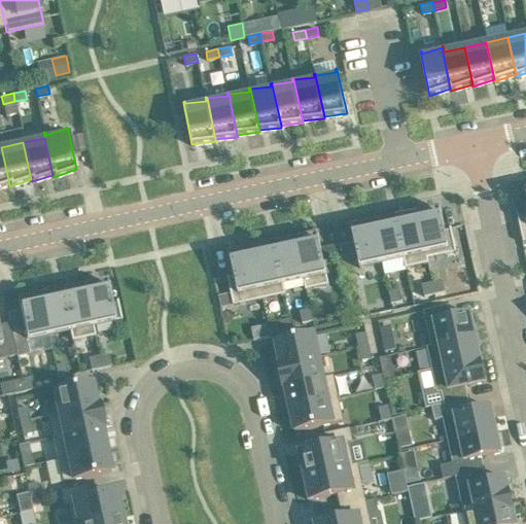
[(0,186),(9,184),(1,147),(0,147),(0,186)]
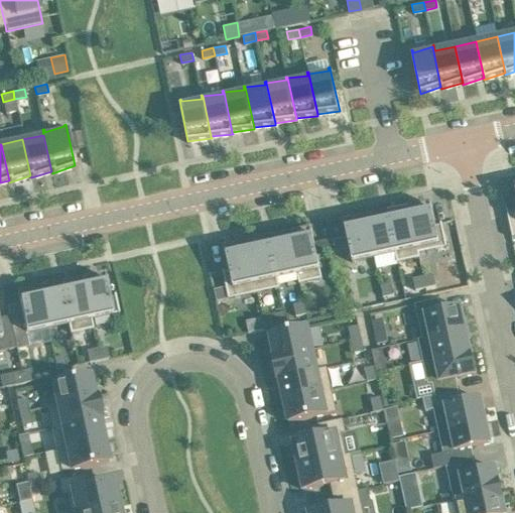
[(507,209),(506,209),(512,236),(514,235),(514,183),(514,184),(514,188),(514,209),(508,211),(507,209)]
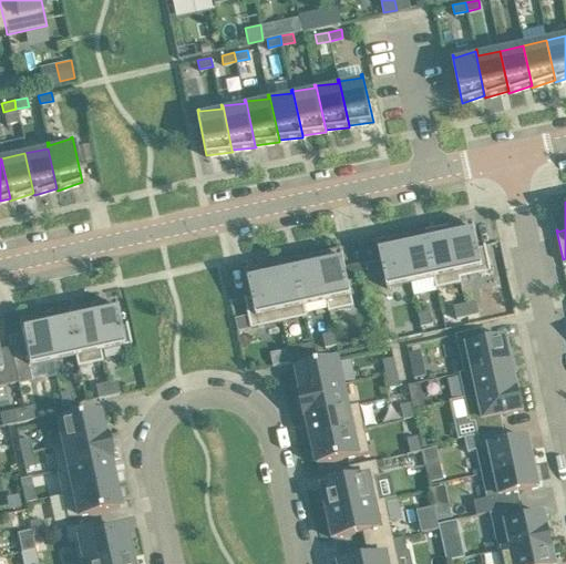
[(473,223),(446,228),(458,283),(461,282),(460,276),(491,269),(485,244),(483,244),(484,246),(479,247),(473,223)]
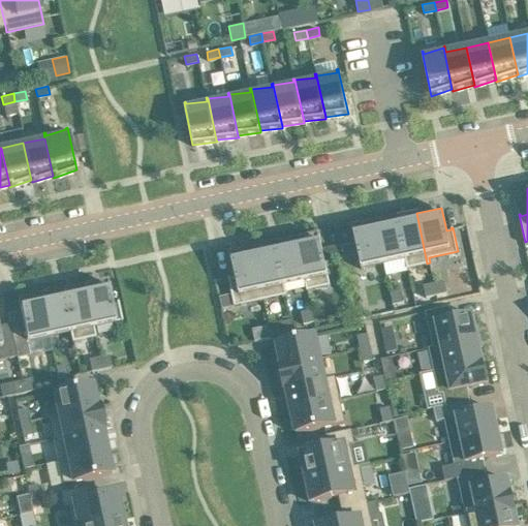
[(395,218),(403,258),(404,258),(406,268),(427,264),(416,213),(395,218)]
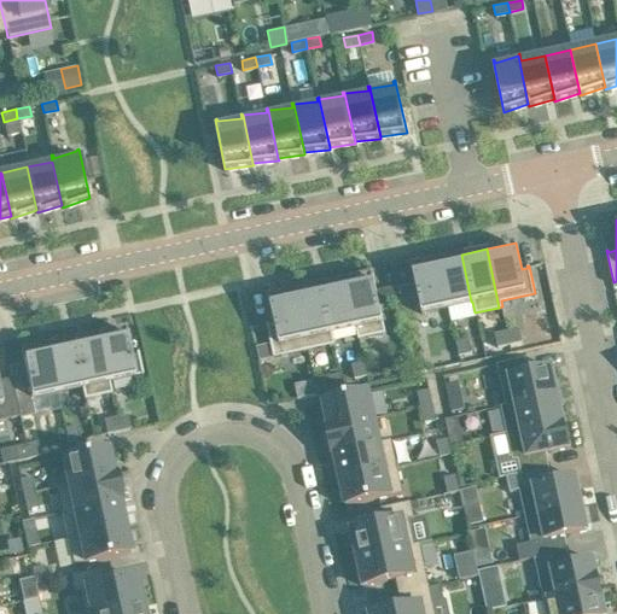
[(446,307),(471,302),(461,255),(436,259),(446,307)]
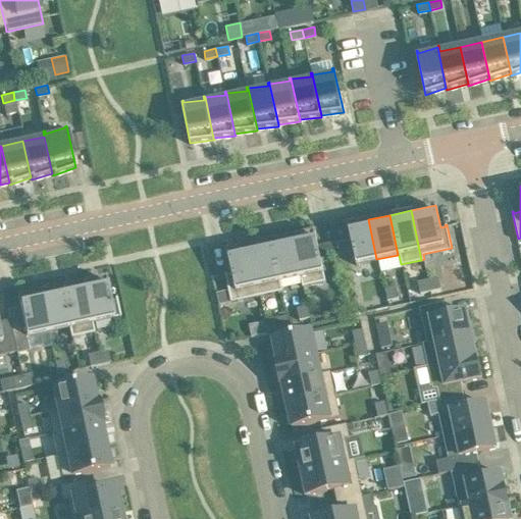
[(356,264),(376,259),(368,219),(348,224),(356,264)]
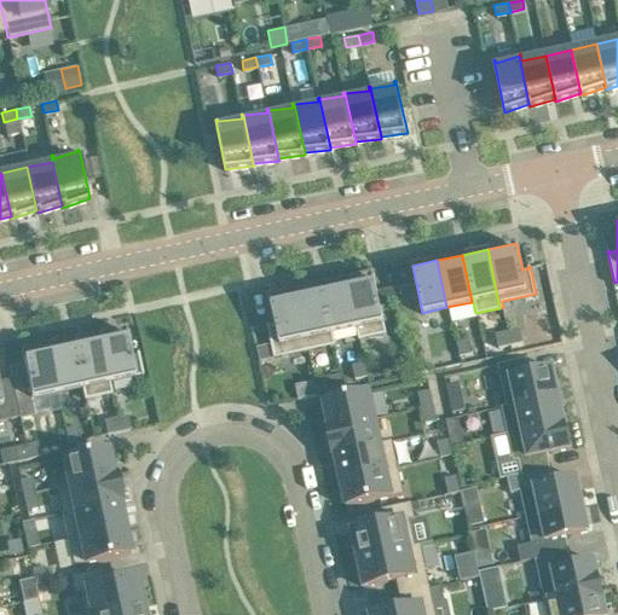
[(374,273),(346,279),(358,338),(386,332),(380,306),(376,290),(374,273)]
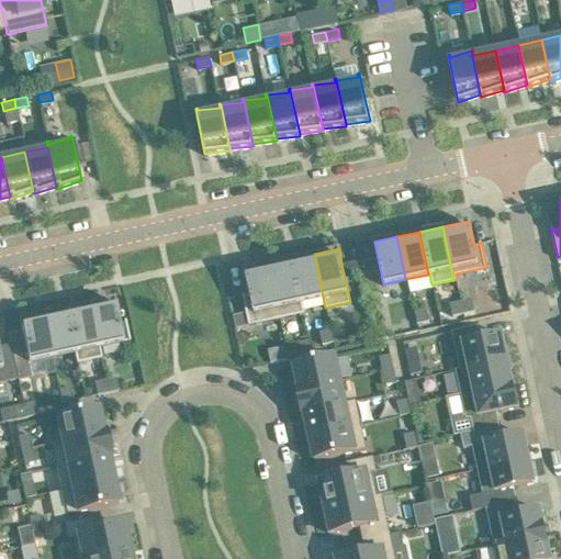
[(314,254),(291,259),(302,313),(304,312),(302,302),(322,298),(323,298),(325,308),(314,254)]
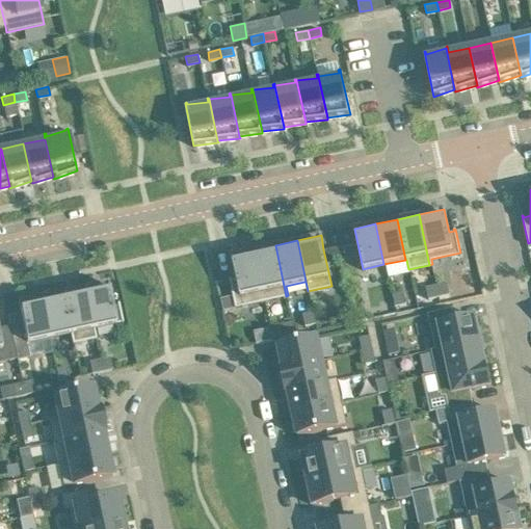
[(275,245),(254,249),(264,300),(286,296),(275,245)]
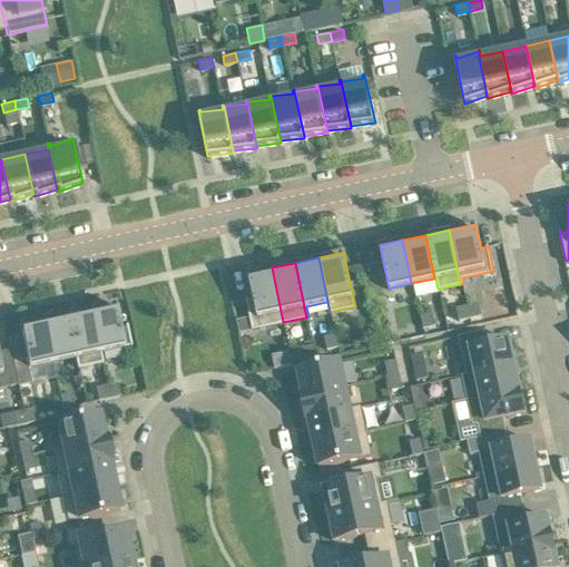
[(364,263),(346,267),(350,282),(368,277),(364,263)]
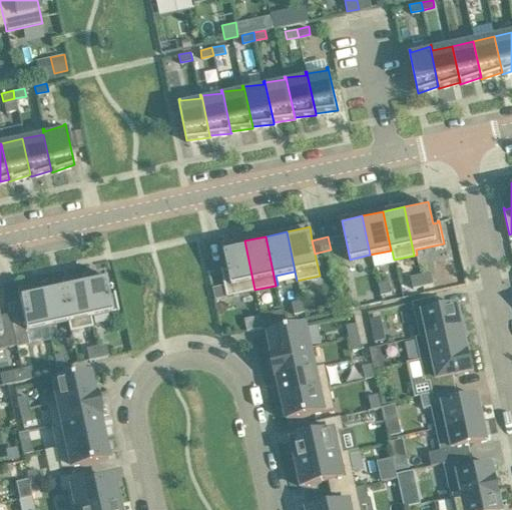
[(254,290),(244,240),(222,245),(227,269),(222,269),(222,268),(220,268),(226,296),(254,290)]
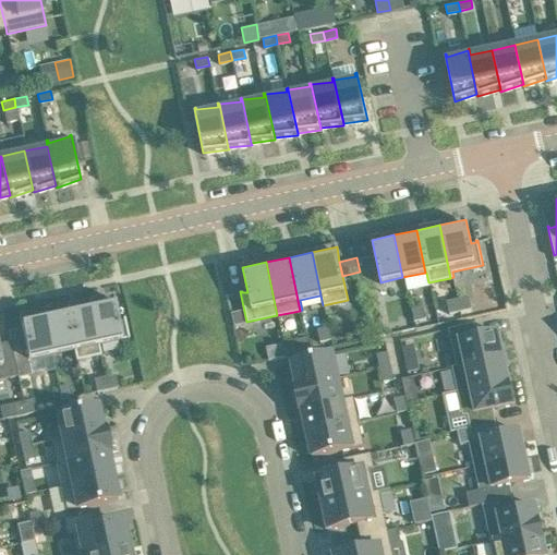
[(111,296),(86,301),(98,354),(99,353),(97,344),(128,337),(123,316),(122,316),(122,318),(117,320),(111,296)]
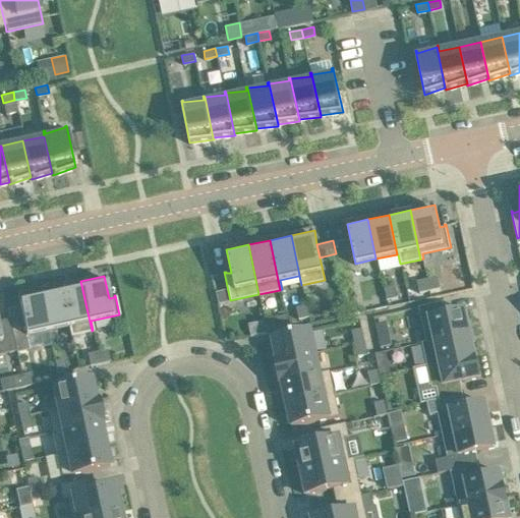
[(437,276),(424,278),(427,290),(440,287),(437,276)]
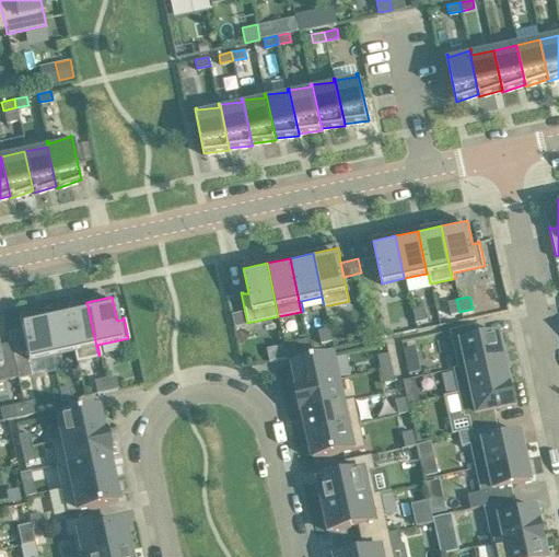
[(459,312),(456,299),(447,301),(451,314),(459,312)]
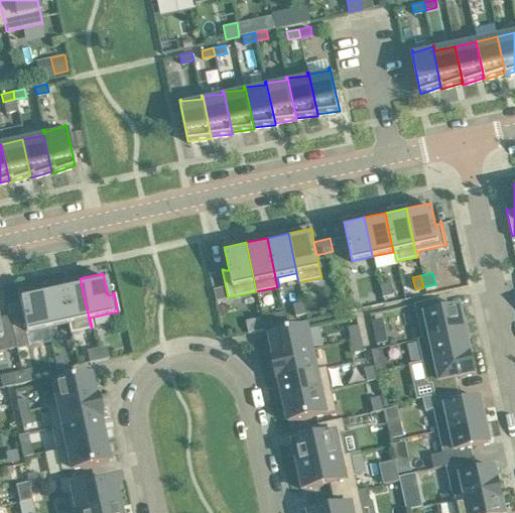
[(58,283),(68,323),(70,332),(91,328),(80,278),(58,283)]
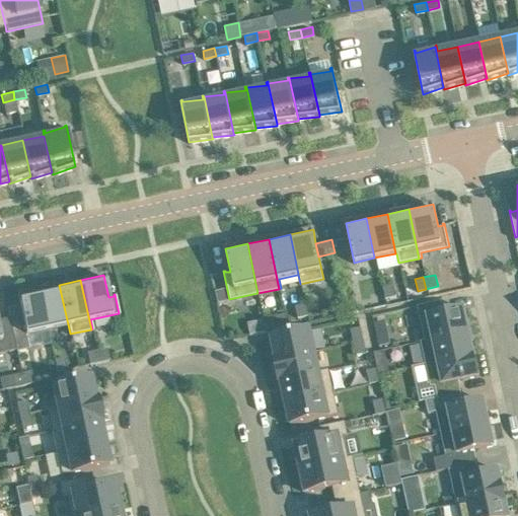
[(385,298),(395,295),(393,284),(382,286),(385,298)]
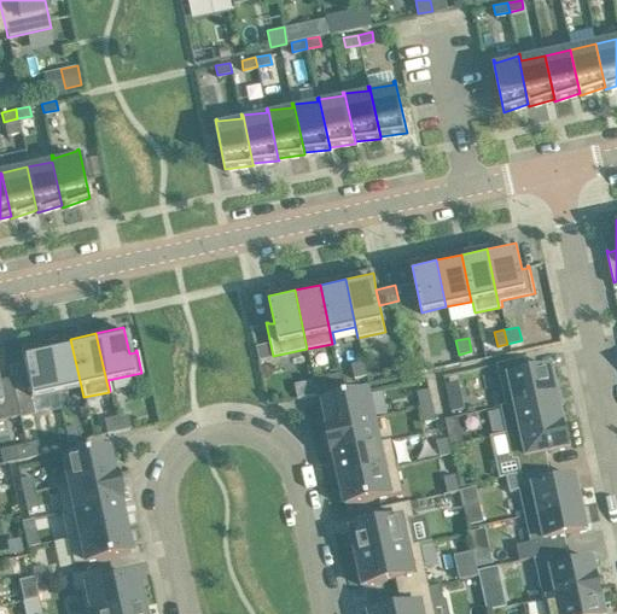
[(56,391),(81,386),(70,339),(45,344),(56,391)]
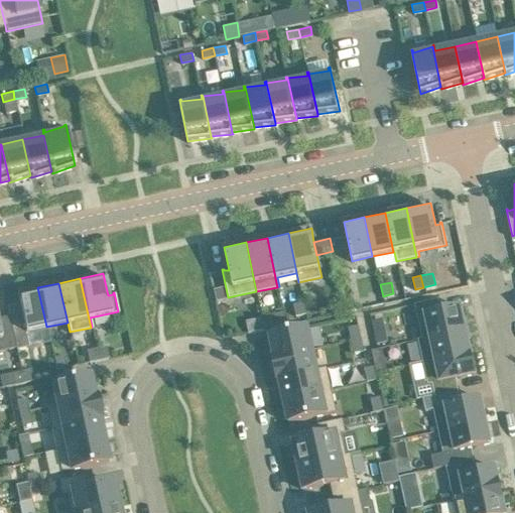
[(18,302),(6,304),(9,314),(15,346),(16,347),(27,345),(27,346),(49,341),(46,327),(37,287),(28,289),(16,292),(18,302)]
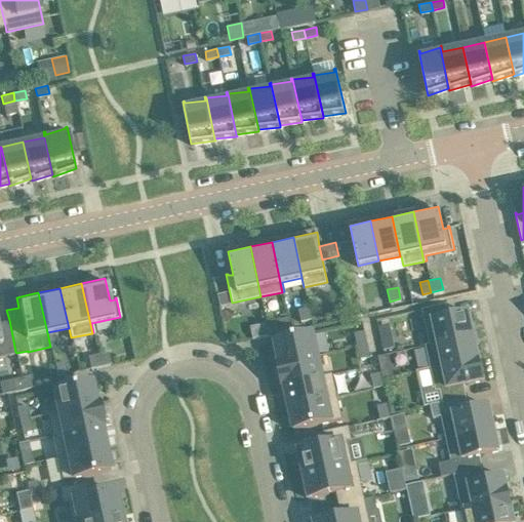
[(359,302),(348,305),(351,316),(362,314),(359,302)]
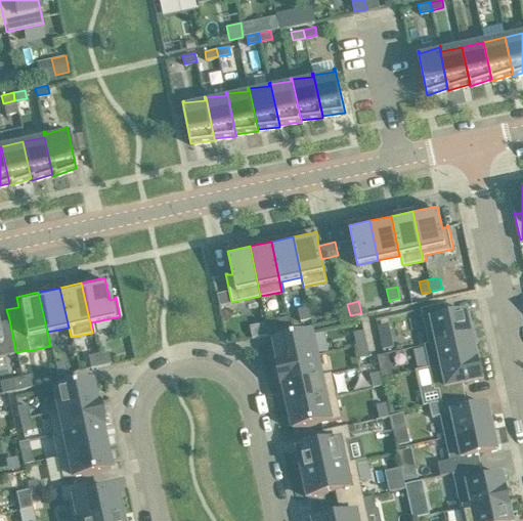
[(424,343),(424,344),(473,333),(472,333),(467,310),(449,314),(446,302),(421,308),(423,319),(428,342),(424,343)]
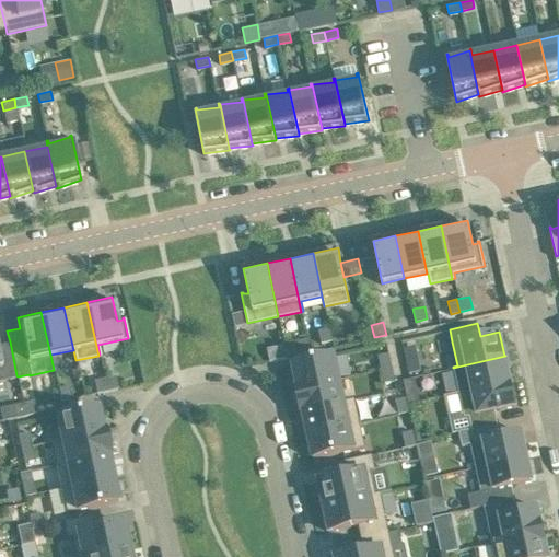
[(374,337),(371,325),(361,327),(364,339),(374,337)]
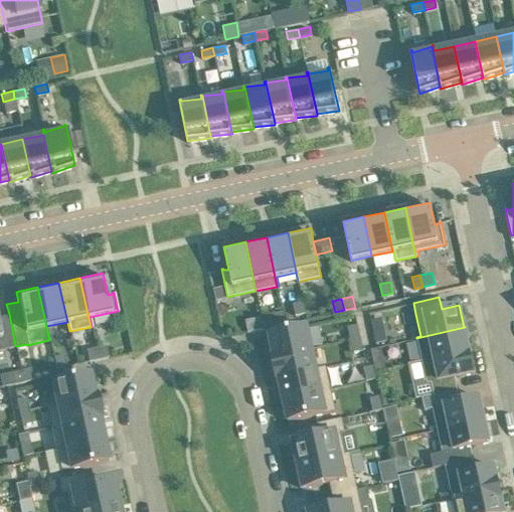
[(306,312),(303,300),(293,303),(295,314),(306,312)]
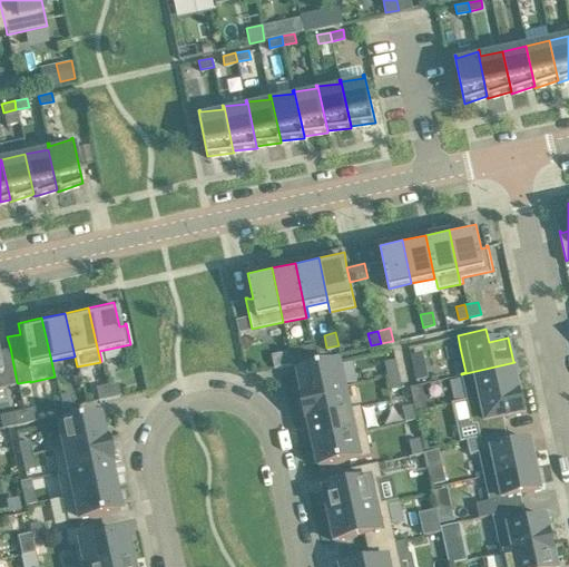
[(300,341),(287,343),(291,355),(302,353),(300,341)]
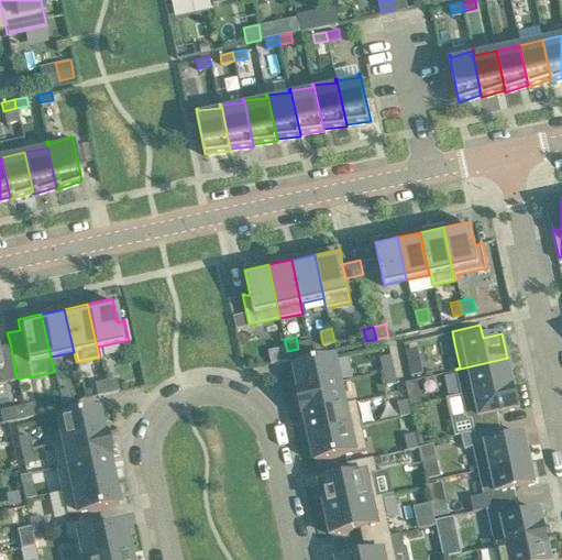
[(287,351),(284,339),(274,341),(276,353),(287,351)]
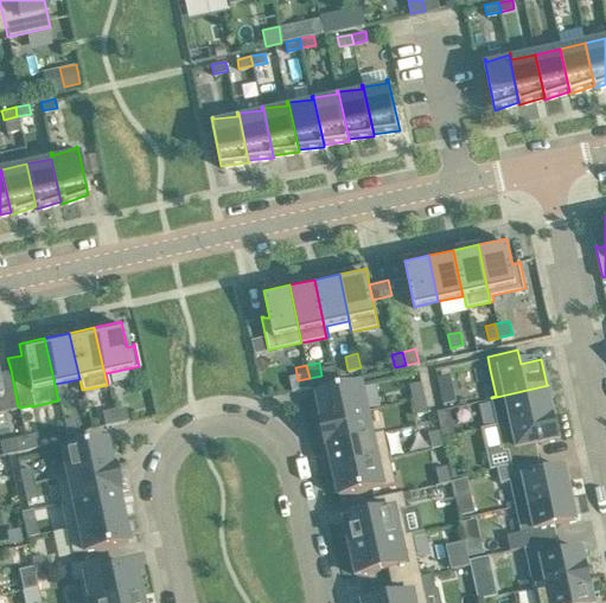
[(332,365),(323,367),(326,383),(336,380),(332,365)]
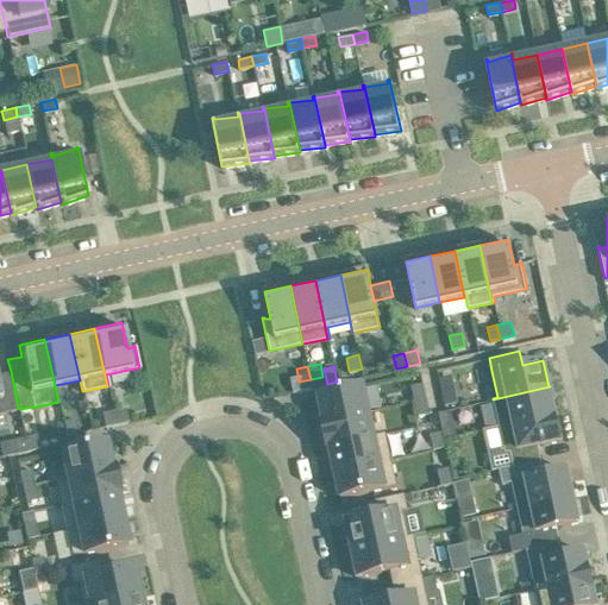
[(0,411),(18,408),(11,371),(0,372),(0,411)]
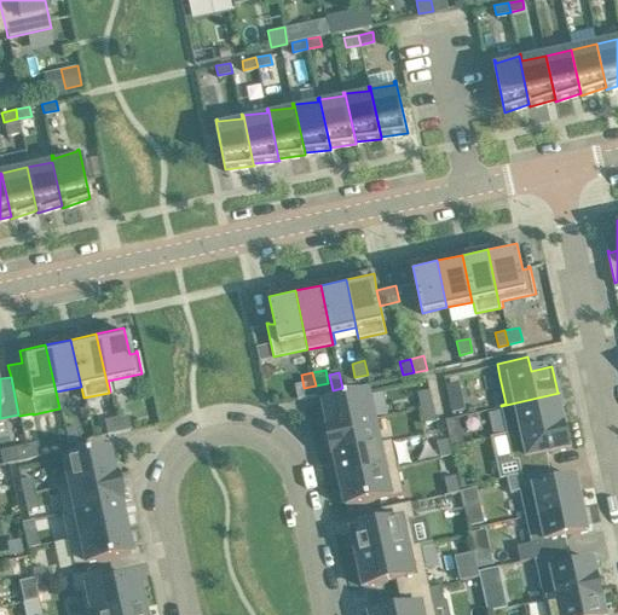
[(421,407),(433,405),(429,389),(417,392),(421,407)]
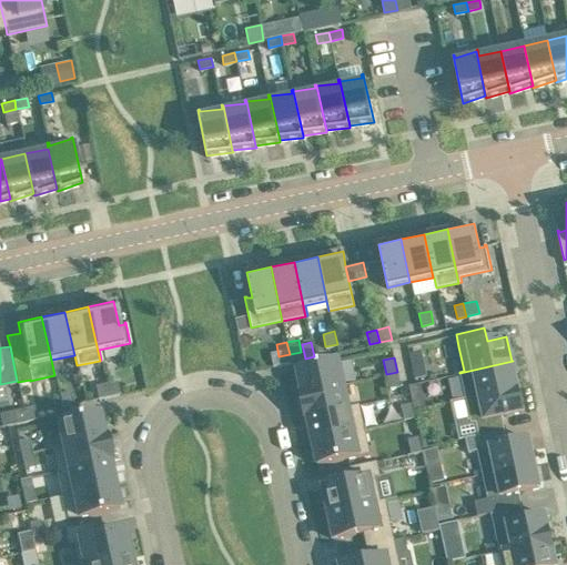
[(301,387),(302,392),(344,383),(338,359),(296,367),(301,387)]
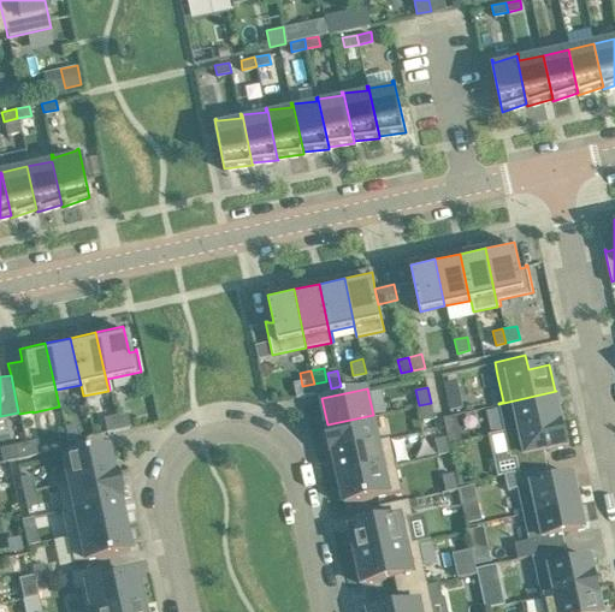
[(504,431),(561,419),(555,392),(557,392),(556,391),(498,404),(504,431)]
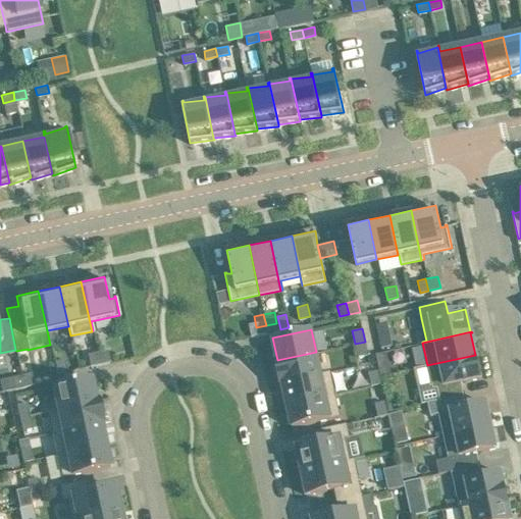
[(367,354),(365,342),(355,344),(358,356),(367,354)]
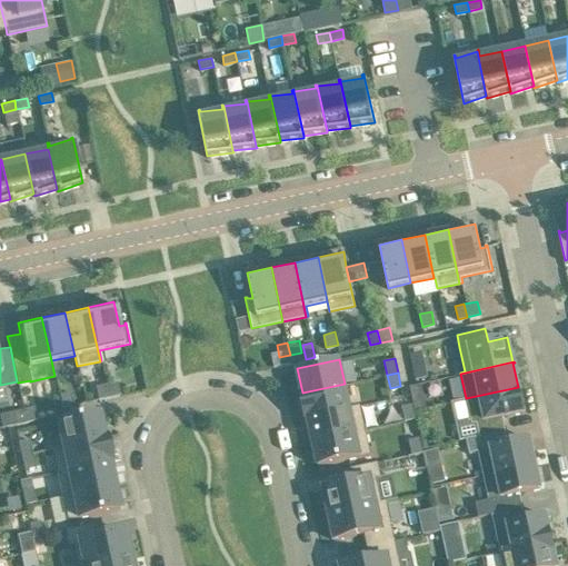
[(116,380),(105,383),(108,396),(119,394),(116,380)]
